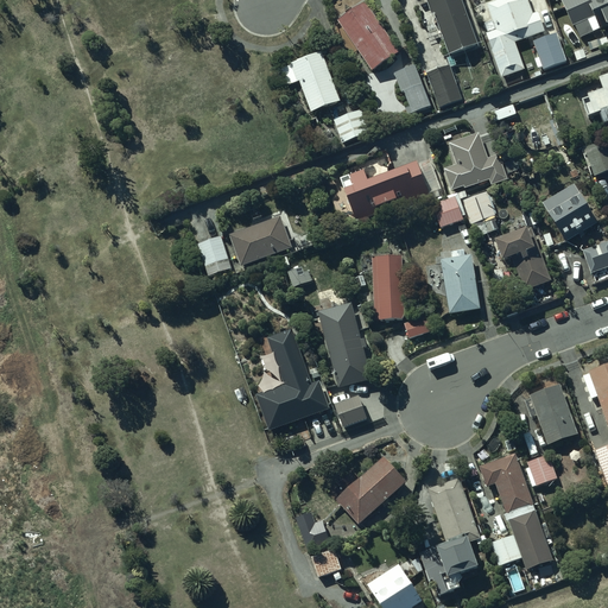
[(476,46),(460,0),(424,0),(431,19),(435,18),(448,57),(455,55),(476,46)]
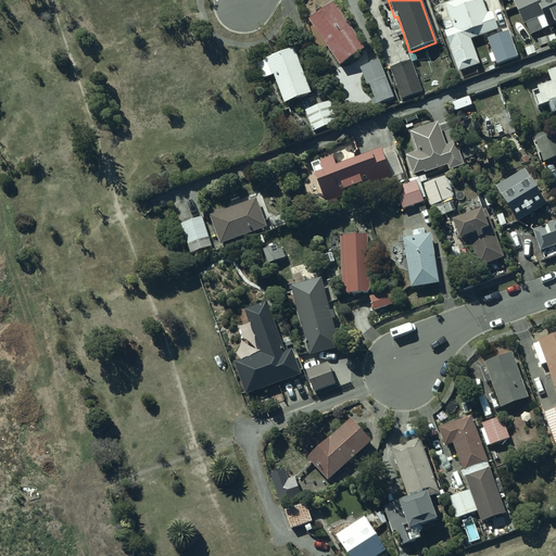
[(459,71),(480,64),(471,39),(498,29),(492,11),(488,13),(482,0),(455,0),(445,3),(453,27),(445,30),(459,71)]
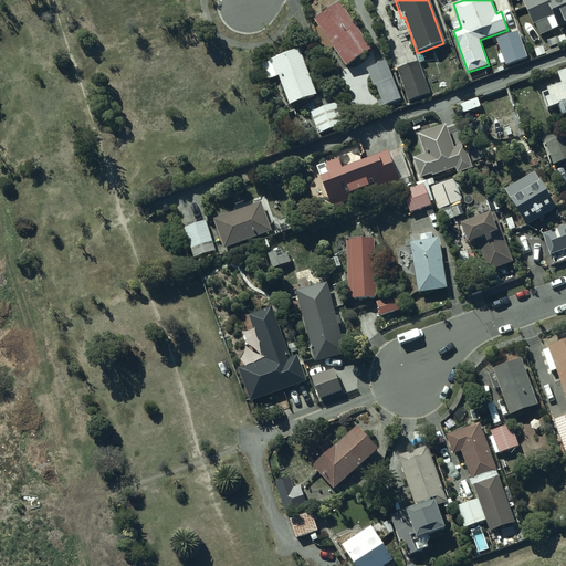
[(565,0),(548,0),(547,0),(527,0),(522,3),(532,27),(535,25),(541,37),(565,23),(565,0)]
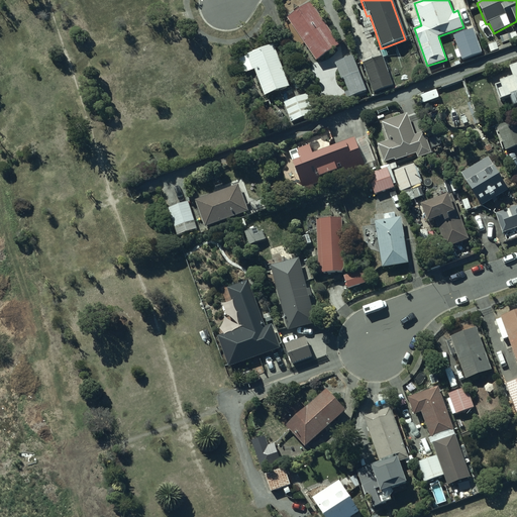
[(310,3),(286,19),(315,63),(339,45),(310,3)]
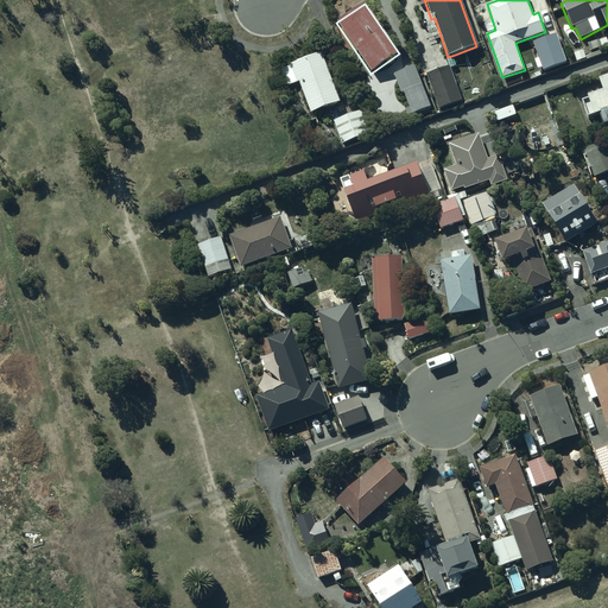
[(557,33),(534,42),(544,70),(567,62),(557,33)]
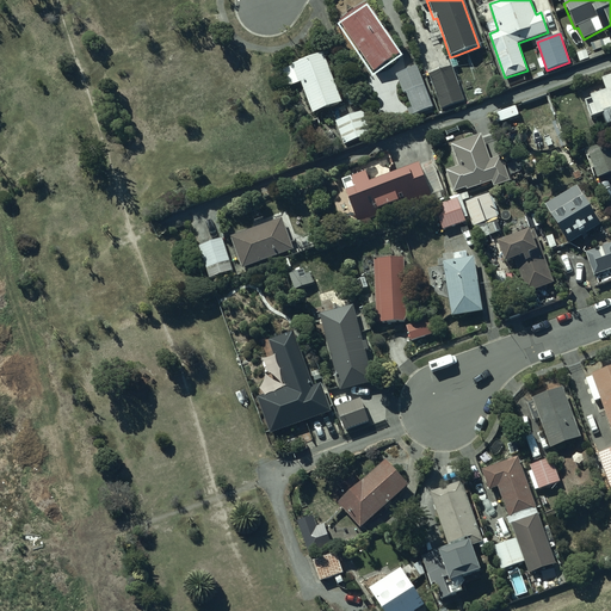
[(591,44),(593,50),(610,44),(610,42),(610,38),(591,44)]
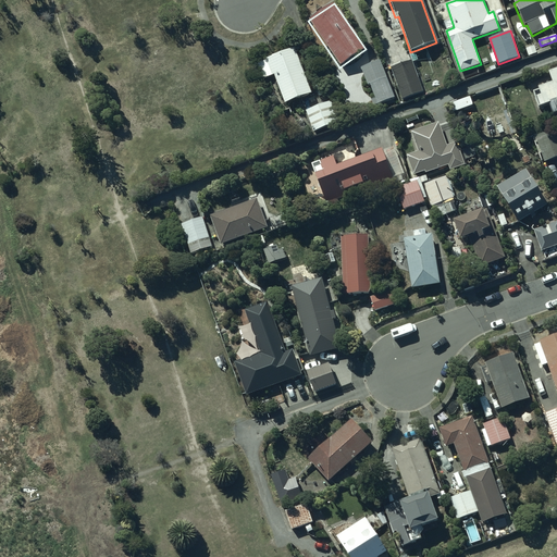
[(535,46),(525,49),(529,57),(537,53),(535,46)]
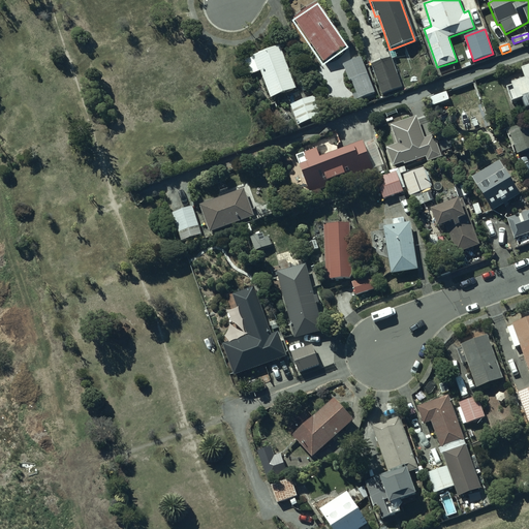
[(252,57),(252,58),(243,61),(249,76),(259,72),(270,99),(296,90),(279,47),(267,51),(266,50),(257,54),(257,55),(252,57)]
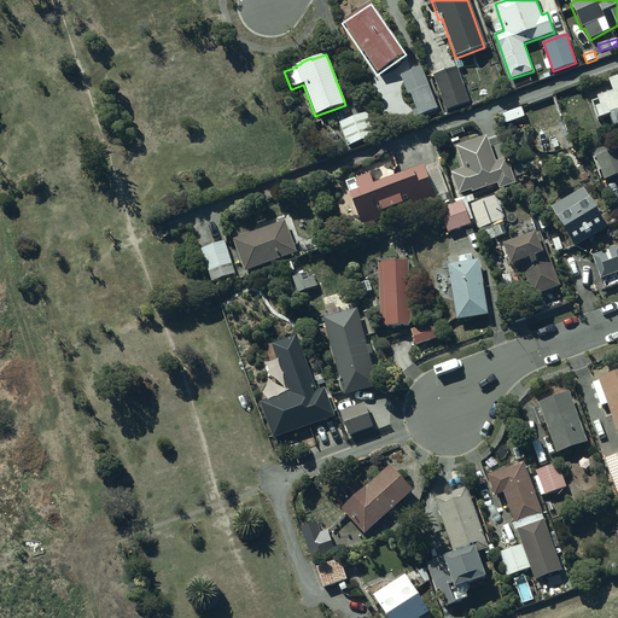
[(456,65),(460,76),(466,74),(462,64),(466,63),(462,56),(455,58),(452,60),(454,66),(456,65)]
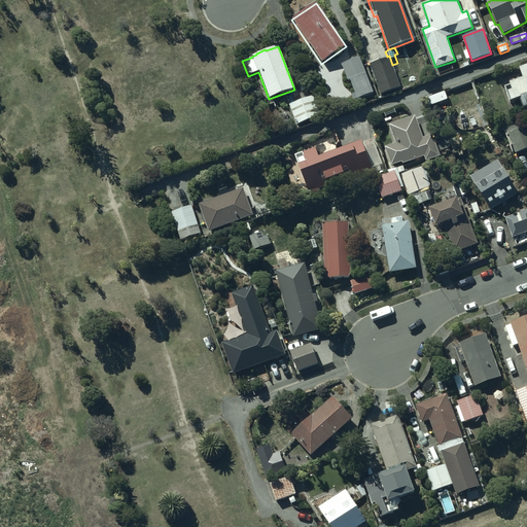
[(387,57),(369,63),(380,95),(400,88),(392,65),(389,56),(387,57)]
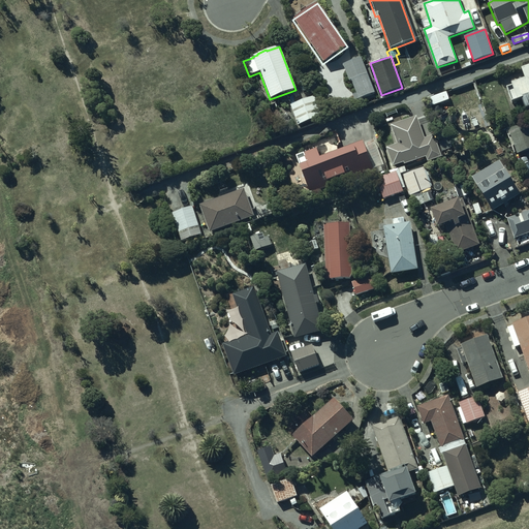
[(375,94),(362,59),(342,65),(349,83),(350,82),(355,95),(351,96),(353,102),(375,94)]
